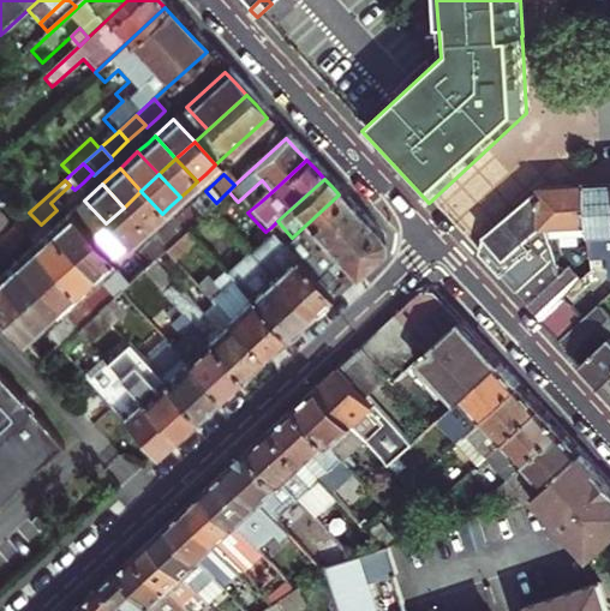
[(609,186),(602,187),(582,189),(586,227),(588,261),(606,259),(608,281),(604,288),(609,291),(609,186)]
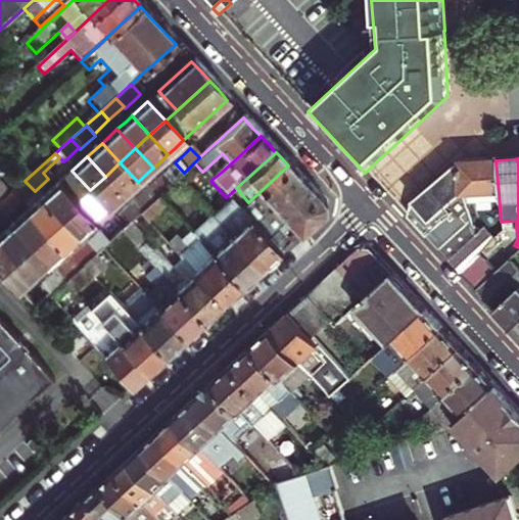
[(499,193),(496,160),(476,161),(458,162),(459,195),(499,193)]
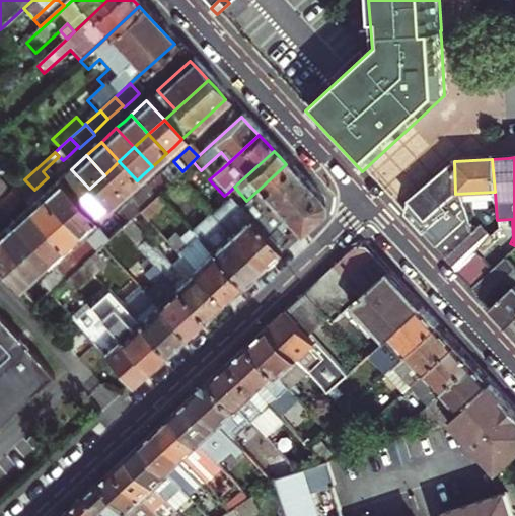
[(137,180),(119,161),(104,175),(122,195),(129,188),(137,180)]
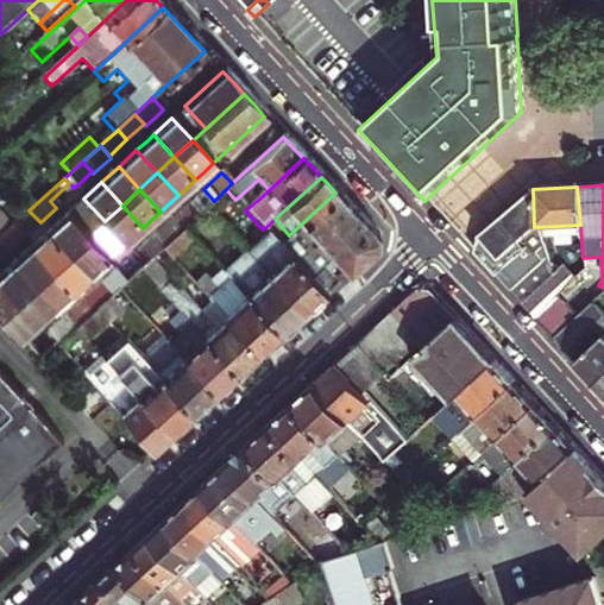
[(214,201),(203,189),(187,205),(197,216),(203,209),(214,201)]
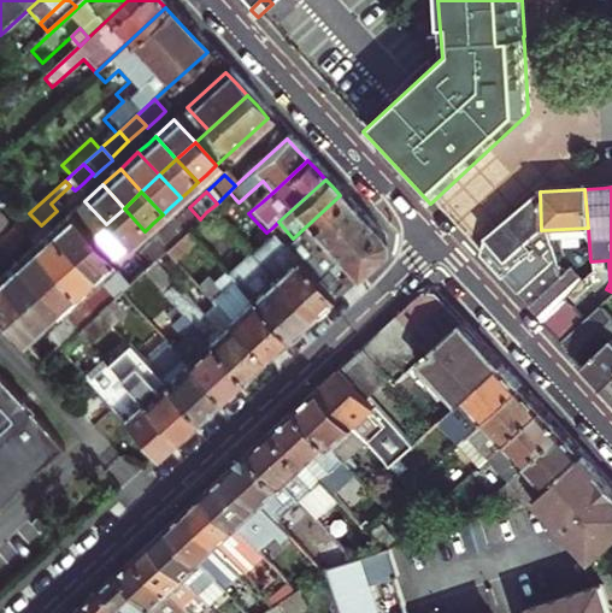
[(235,199),(229,192),(217,204),(206,212),(213,219),(235,199)]
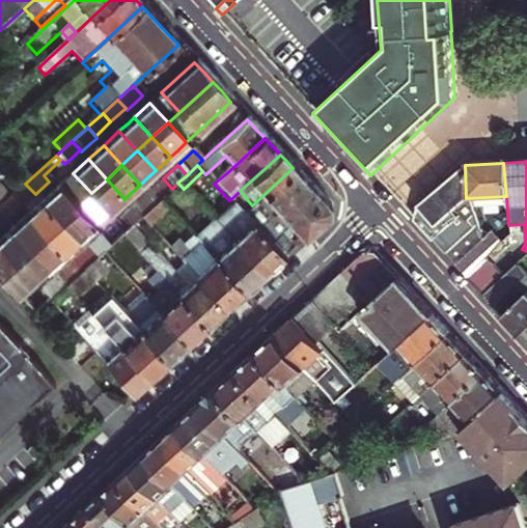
[(480,242),(466,198),(465,165),(433,191),(415,206),(411,222),(452,268),(453,267),(480,242)]
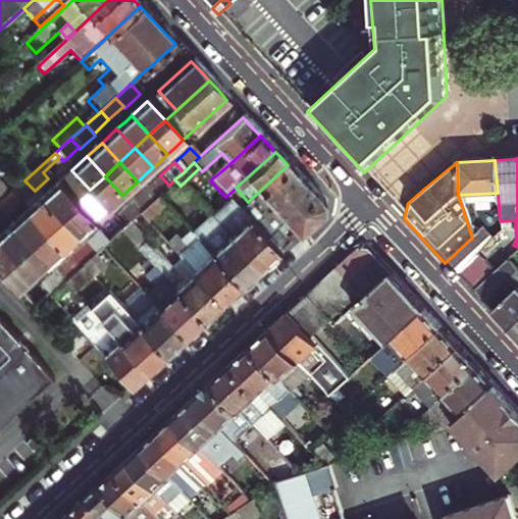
[(239,211),(253,225),(301,180),(296,174),(288,165),(248,202),(239,211)]
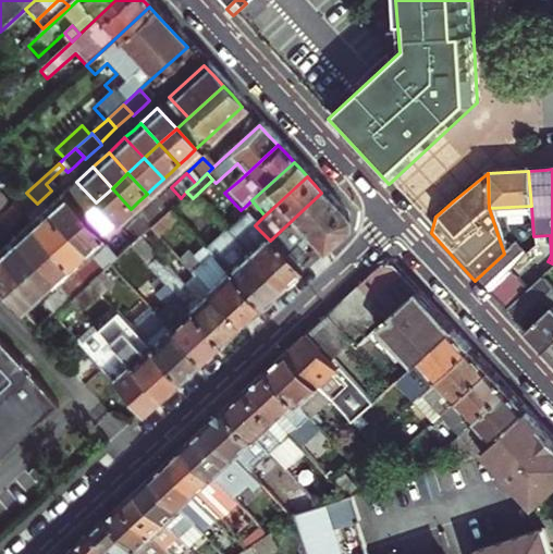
[(63,233),(96,202),(76,182),(60,197),(44,211),(63,233)]
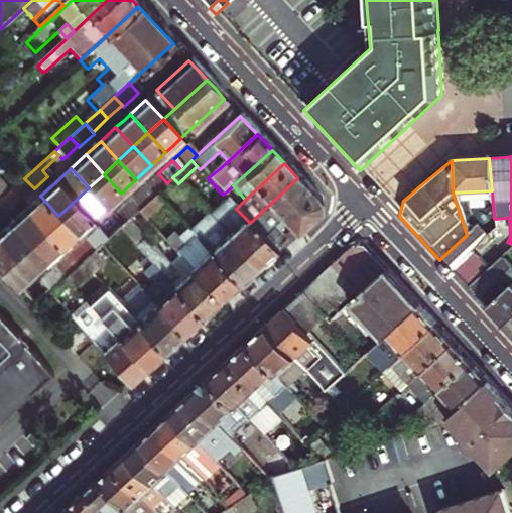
[(113,201),(121,194),(104,174),(89,187),(106,207),(113,201)]
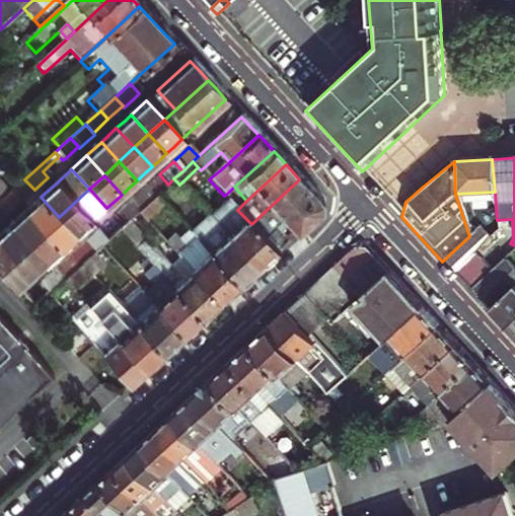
[(28,196),(34,190),(24,179),(9,194),(18,204),(28,196)]
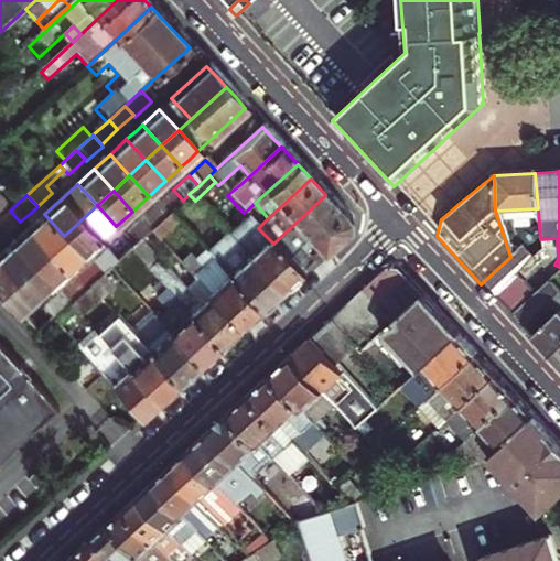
[(288,260),(341,212),(333,203),(325,195),(273,244),(288,260)]
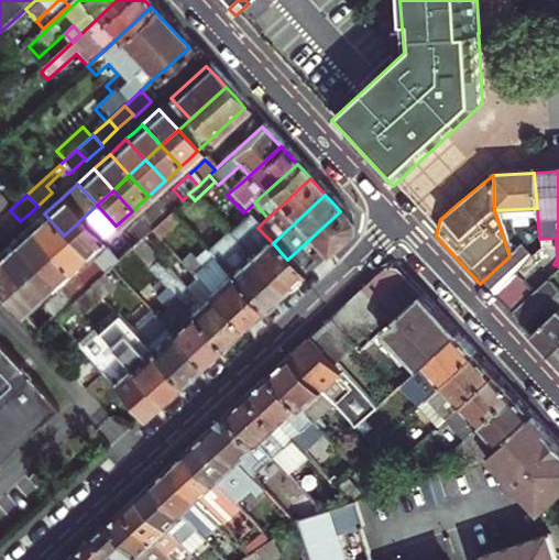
[(0,219),(10,210),(0,199),(0,219)]
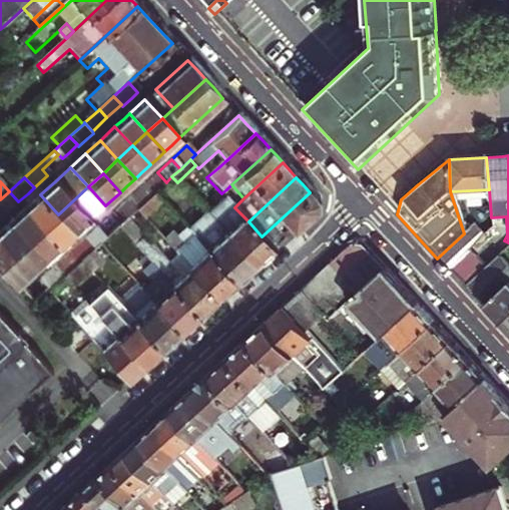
[(142,185),(127,199),(136,209),(151,195),(142,185)]
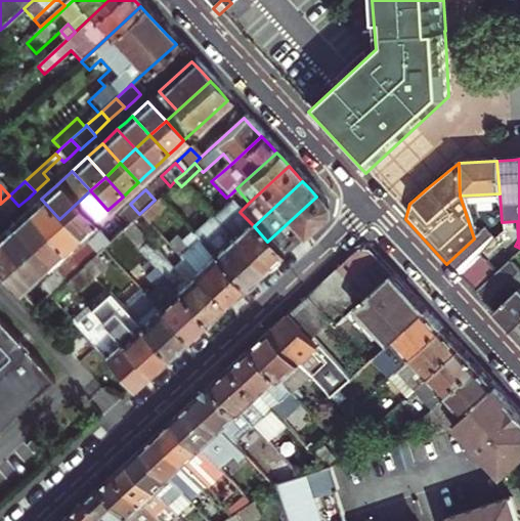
[(107,210),(90,190),(59,219),(78,239),(92,224),(107,210)]
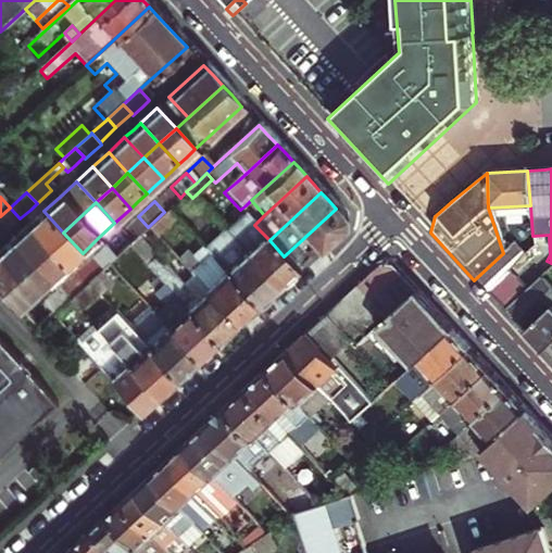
[(14,224),(20,218),(10,208),(0,216),(0,229),(4,234),(14,224)]
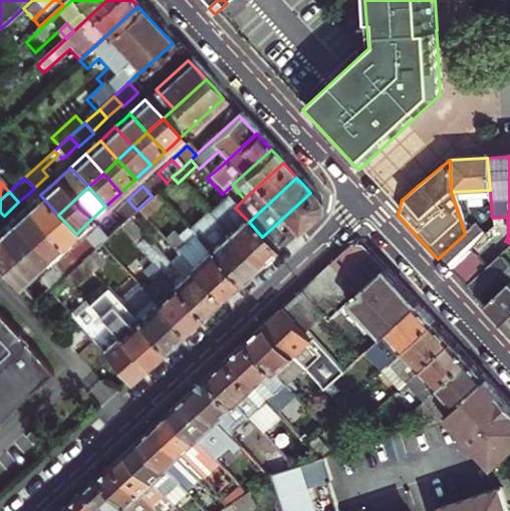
[(222,194),(221,193),(203,210),(206,214),(225,197),(222,194)]
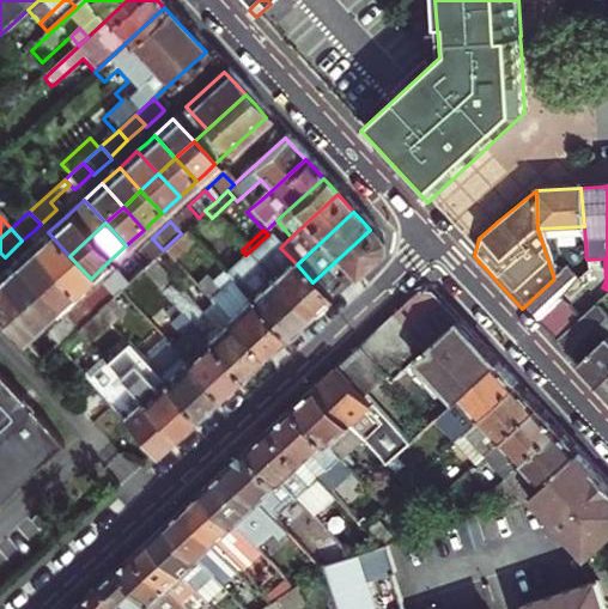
[(378,249),(378,238),(375,235),(370,230),(312,282),(327,297),(335,290),(378,249)]
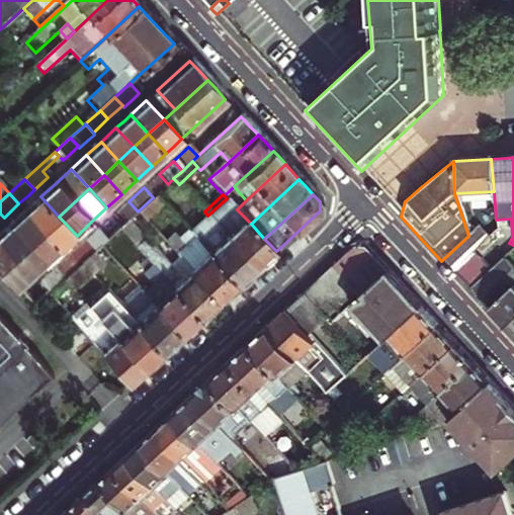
[(25,210),(44,231),(59,217),(40,196),(25,210)]
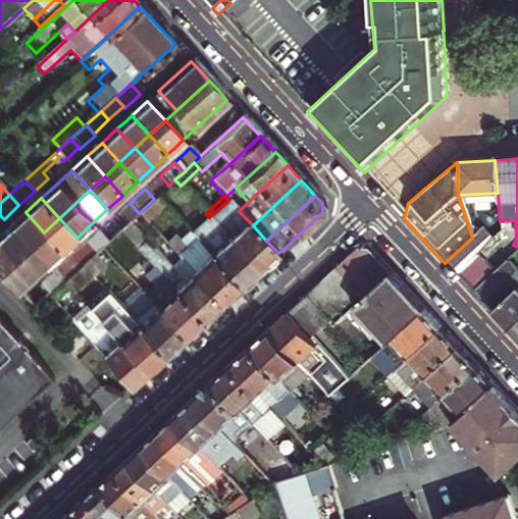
[(139,213),(137,215),(144,222),(163,205),(156,198),(154,199),(139,213)]
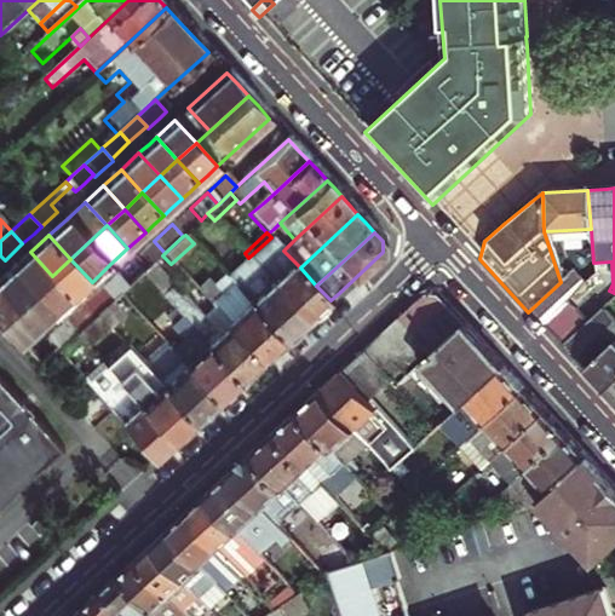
[(316,286),(300,268),(283,251),(272,239),(271,237),(248,258),(308,322),(320,311),(331,300),(316,286)]
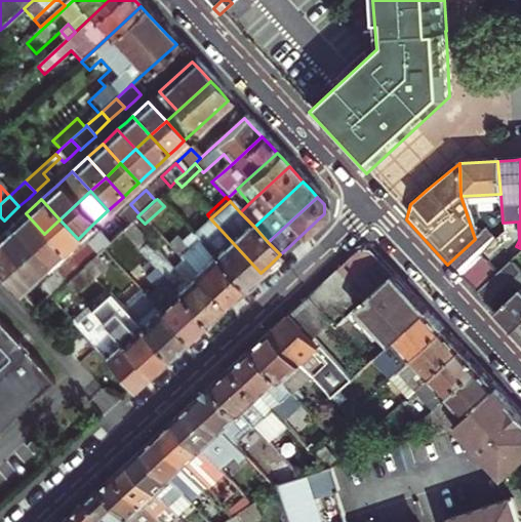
[(117,216),(126,227),(127,226),(137,216),(139,214),(130,204),(117,216)]
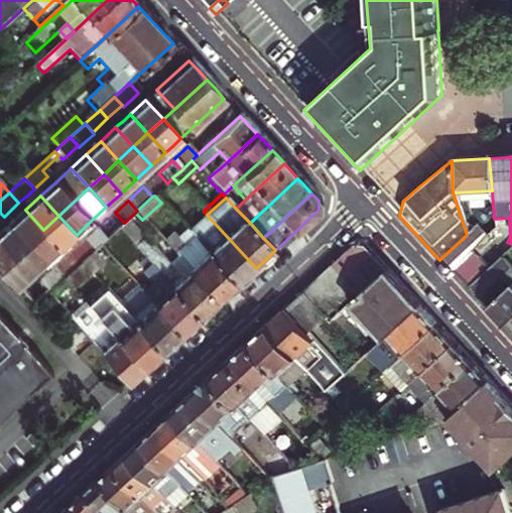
[(25,210),(10,224),(28,243),(43,230),(25,210)]
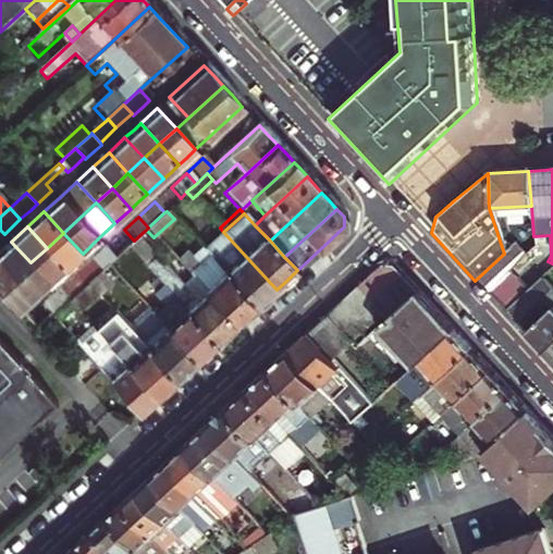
[(223,232),(204,250),(208,256),(257,308),(267,298),(277,290),(223,232)]
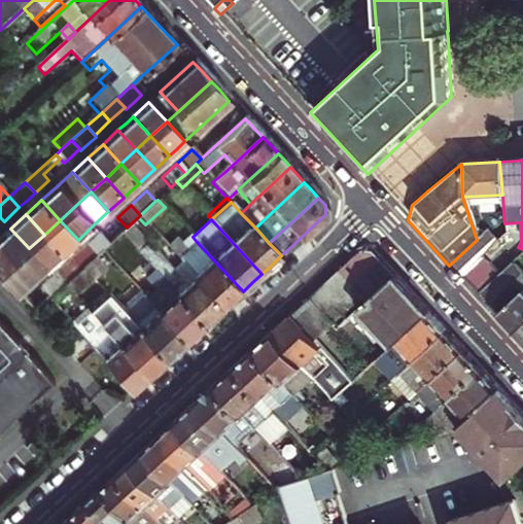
[(78,240),(60,220),(44,235),(62,254),(69,247),(78,240)]
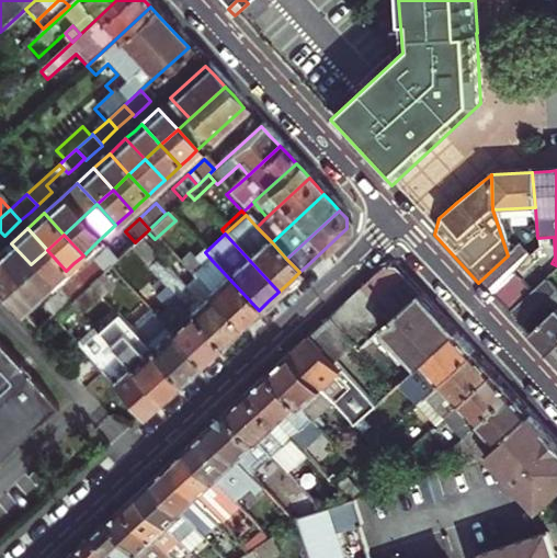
[(554,237),(537,238),(538,250),(555,257),(554,237)]
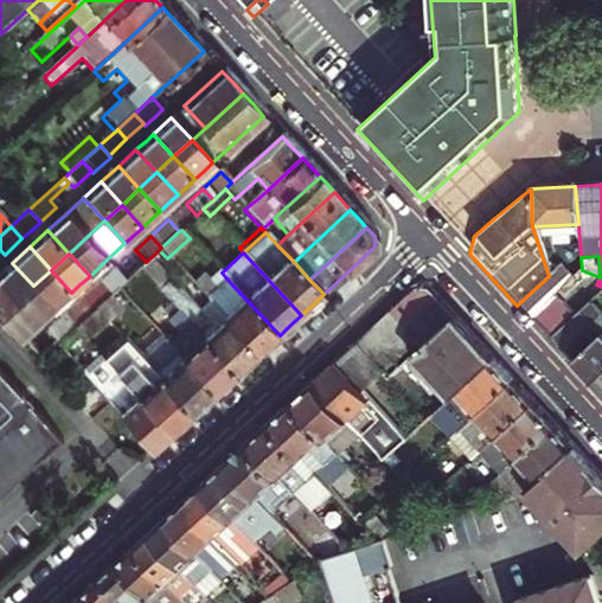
[(168,280),(166,282),(147,261),(146,262),(143,264),(138,269),(170,303),(236,376),(248,364),(257,355),(207,301),(197,310),(168,280)]
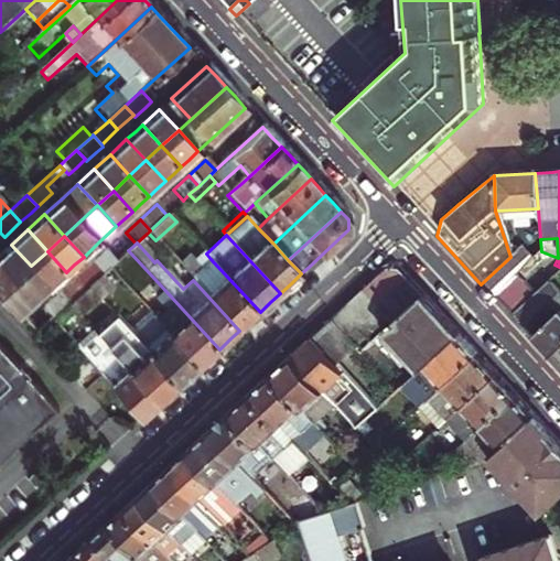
[(31,266),(11,245),(0,255),(0,265),(14,281),(31,266)]
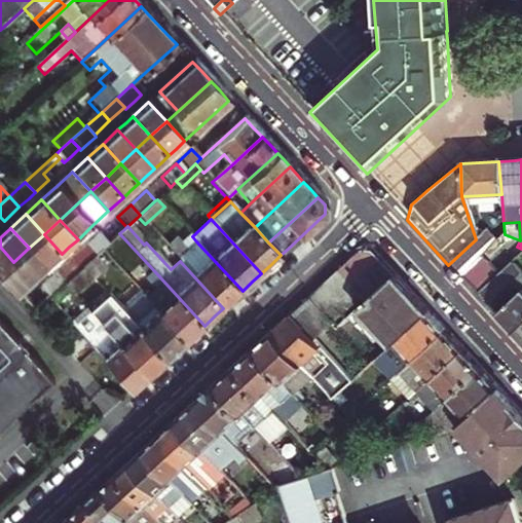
[(449,264),(460,275),(479,258),(495,243),(484,232),(476,239),(449,264)]
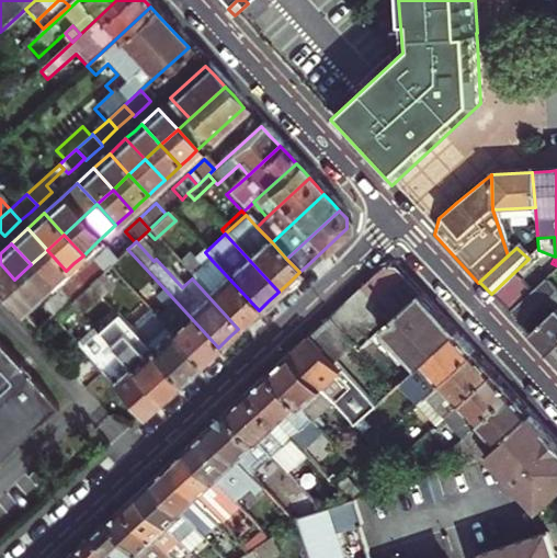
[(66,271),(47,250),(31,264),(50,285),(58,277),(66,271)]
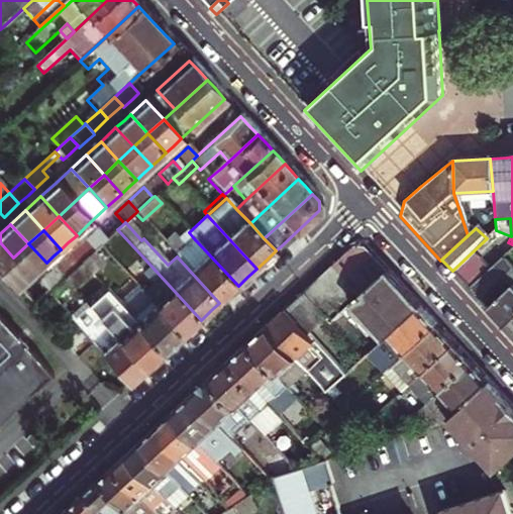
[(96,231),(83,242),(93,252),(99,247),(105,240),(96,231)]
